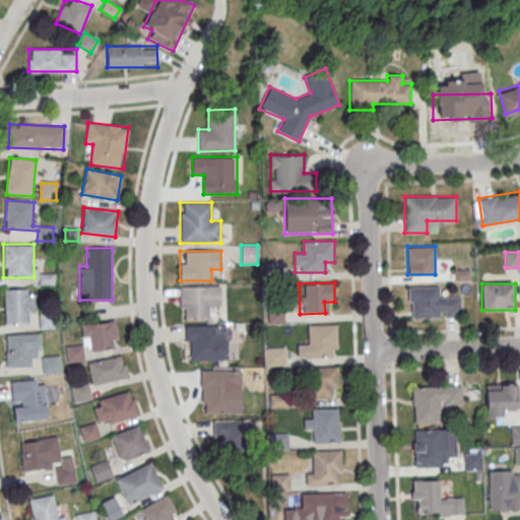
[(180,285),(180,319),(209,319),(209,306),(223,306),(223,285),(180,285)]
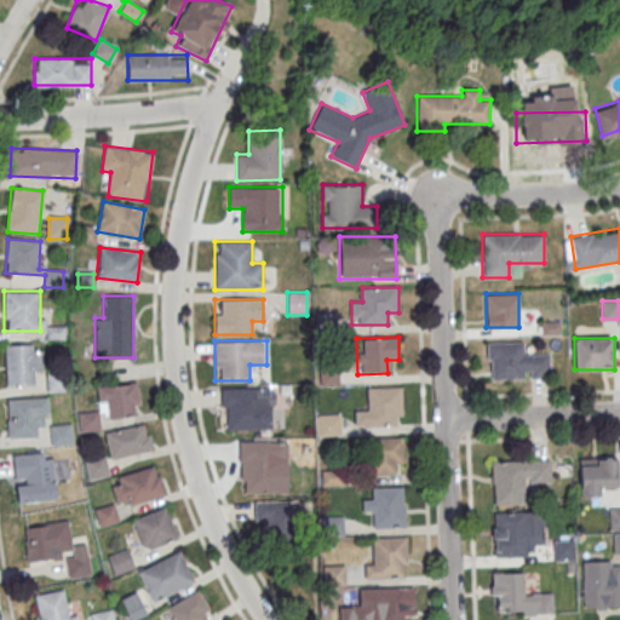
[(487,378),(550,377),(550,352),(523,354),(523,342),(487,342),(487,378)]
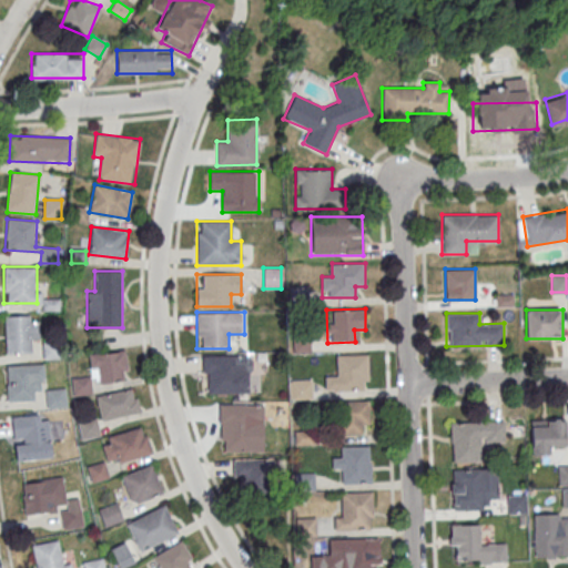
[(4,353),(33,353),(33,341),(37,341),(37,315),(4,315),(4,353)]
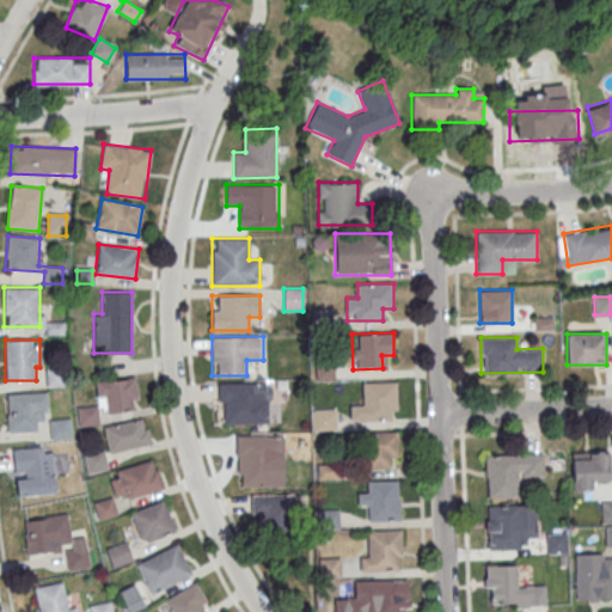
[(96,381),(98,405),(77,408),(78,426),(98,423),(97,412),(138,409),(135,378),(96,381)]
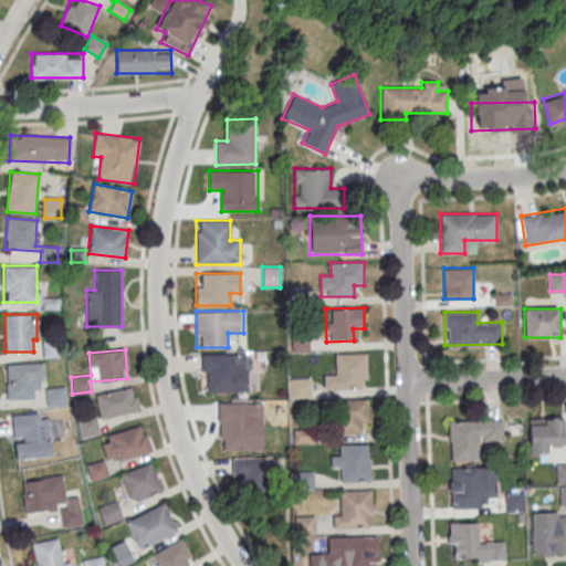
[(368,388),(368,353),(335,353),(335,377),(324,377),(324,388),(368,388)]
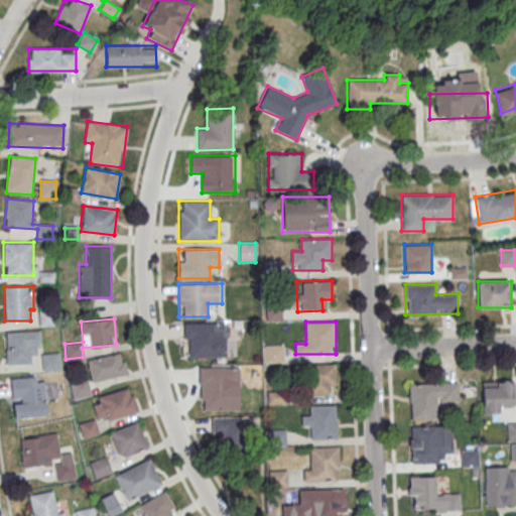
[(184,357),(218,357),(218,340),(229,340),(229,324),(184,324),(184,357)]
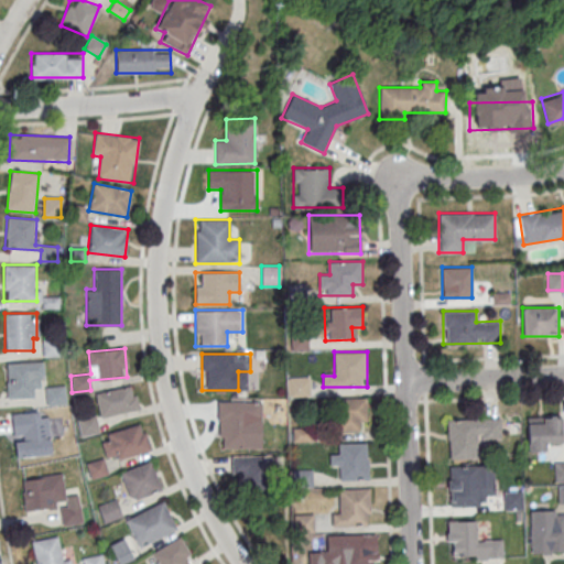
[(7,361),(7,398),(34,398),(34,386),(43,386),(43,361),(7,361)]
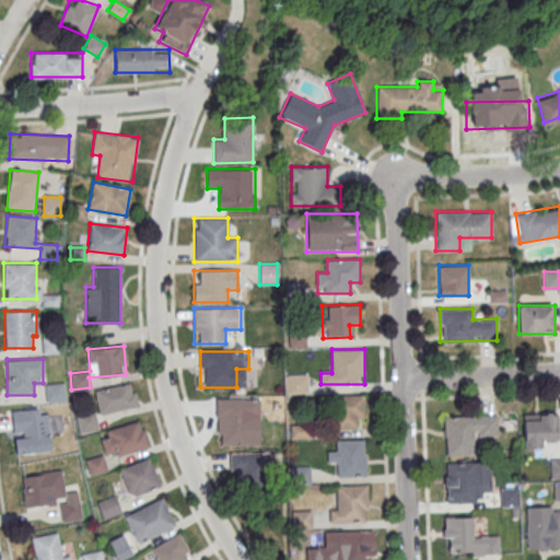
[(308,374),(287,374),(287,393),(308,393),(308,374)]
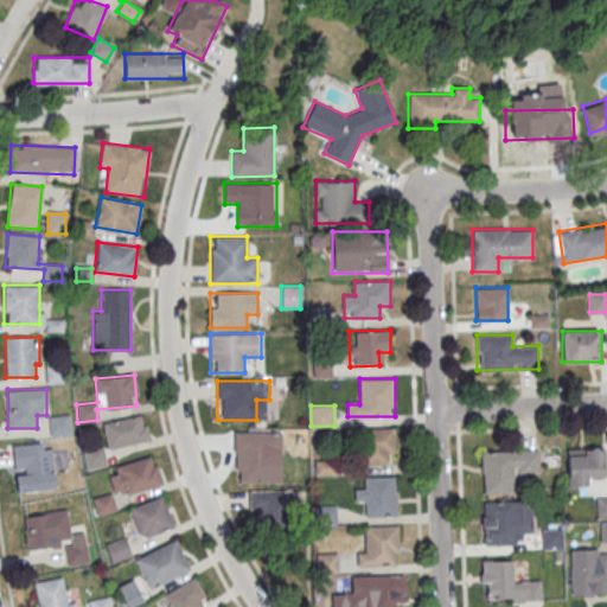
[(49,435),(71,435),(71,415),(49,415),(49,435)]
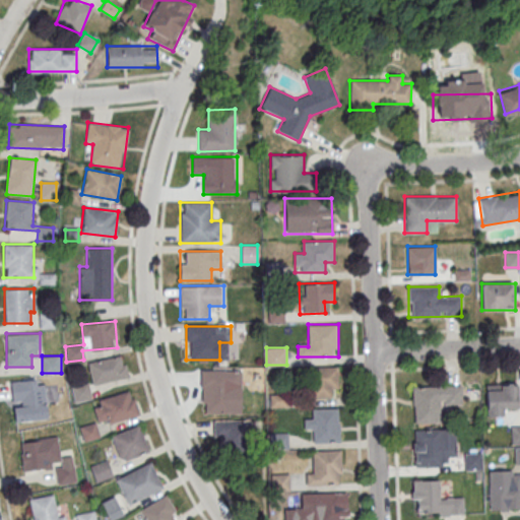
[(88,361),(91,383),(127,379),(124,356),(88,361)]
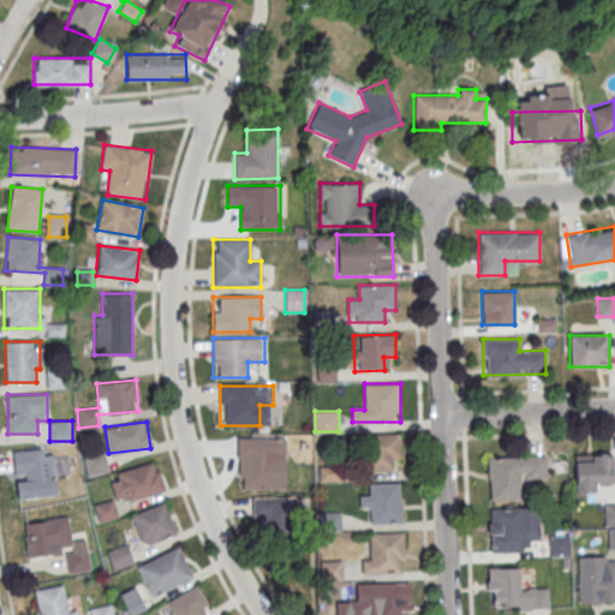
[(366,470),(399,470),(399,434),(366,434),(366,470)]
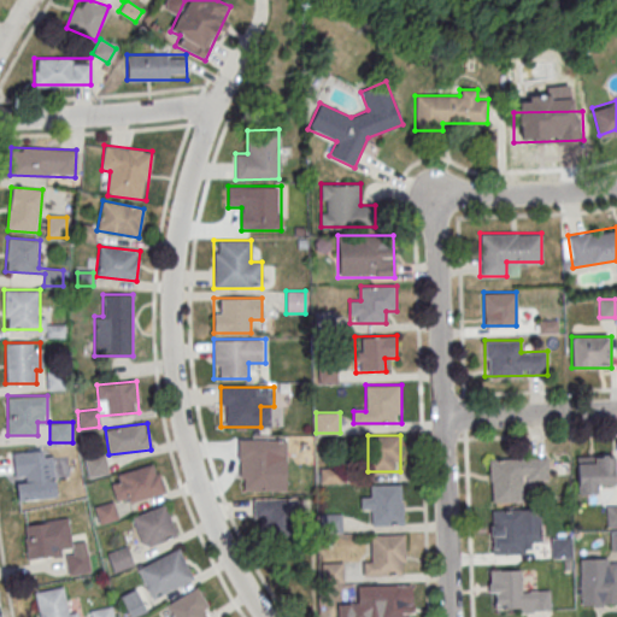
[(274,491),(274,459),(287,459),(287,439),(238,439),(238,491),(274,491)]
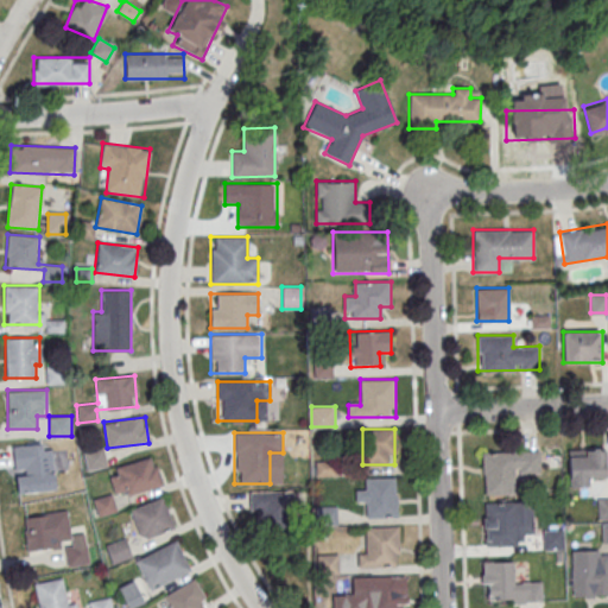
[(12,445),(17,493),(55,489),(50,443),(12,445)]
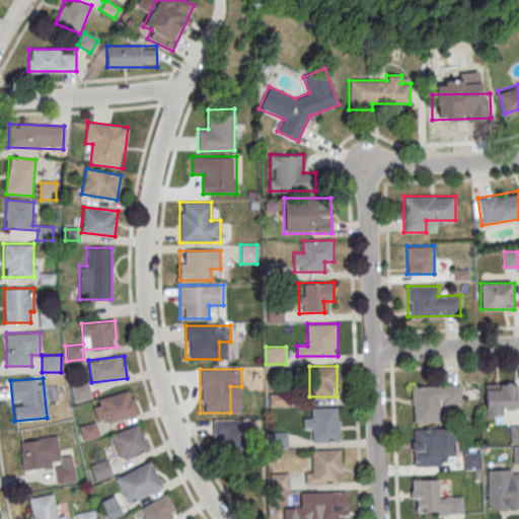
[(70,385),(74,401),(90,397),(86,381),(70,385)]
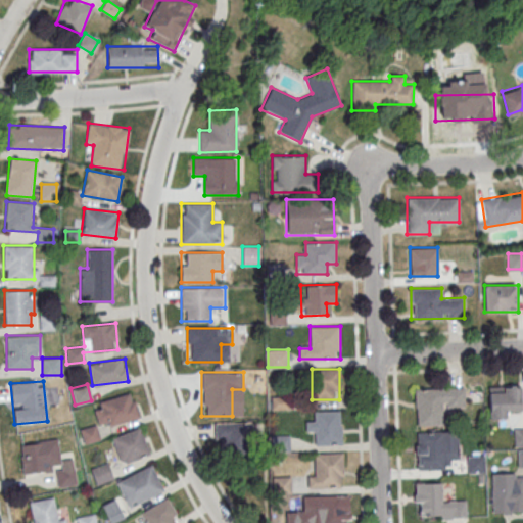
[(415,388),(415,426),(443,425),(443,407),(465,407),(465,387),(415,388)]
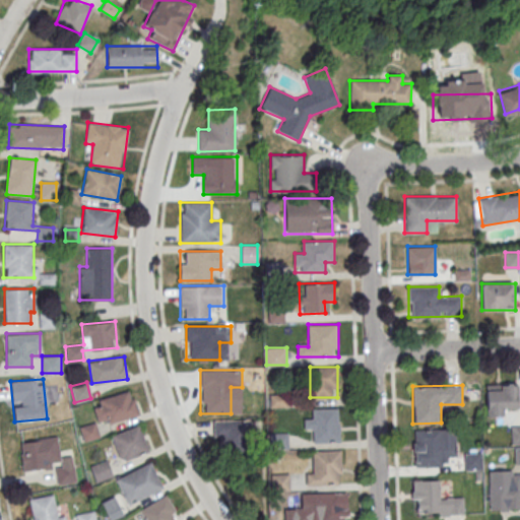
[(518,415),(518,385),(485,385),(485,415),(518,415)]
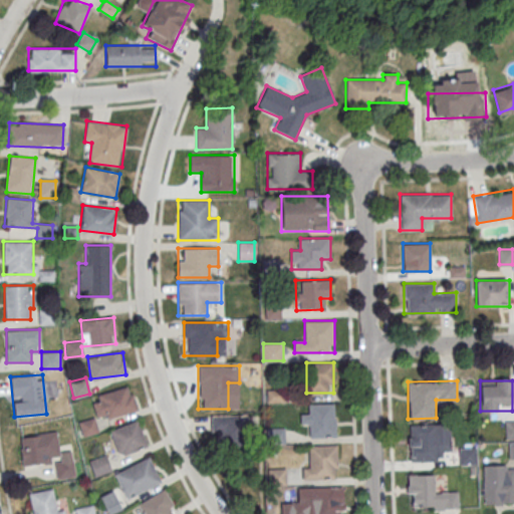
[(137,410),(131,386),(90,397),(97,421),(137,410)]
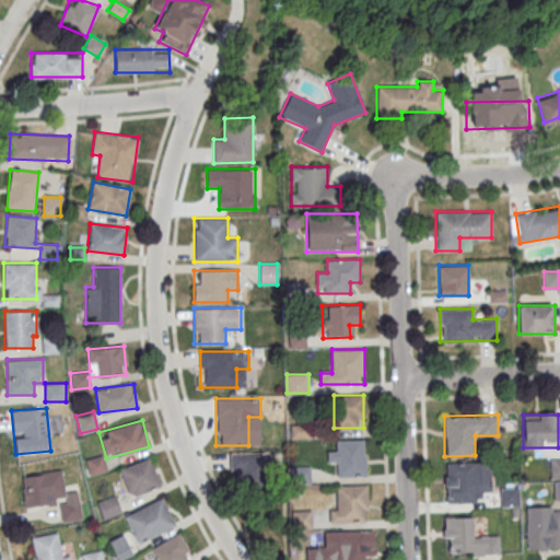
[(365,476),(365,440),(336,440),(336,451),(327,452),(327,464),(338,464),(338,476),(365,476)]
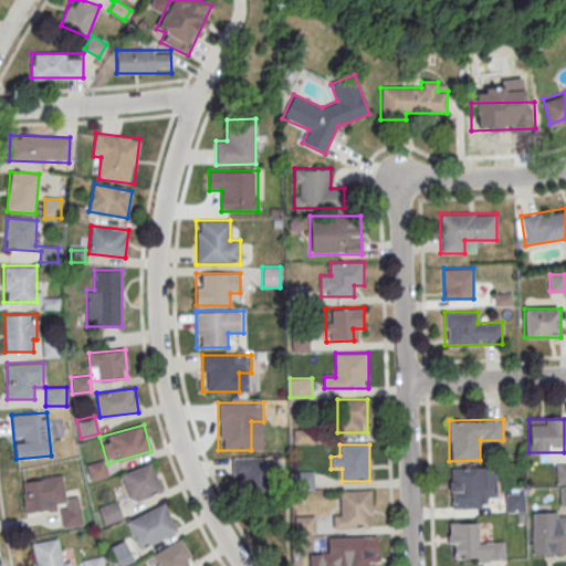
[(268,484),(268,458),(232,458),(232,484),(268,484)]
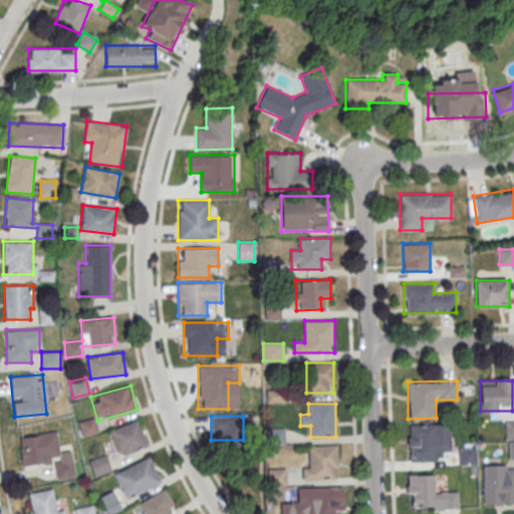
[(97,432),(93,418),(78,422),(82,436),(97,432)]
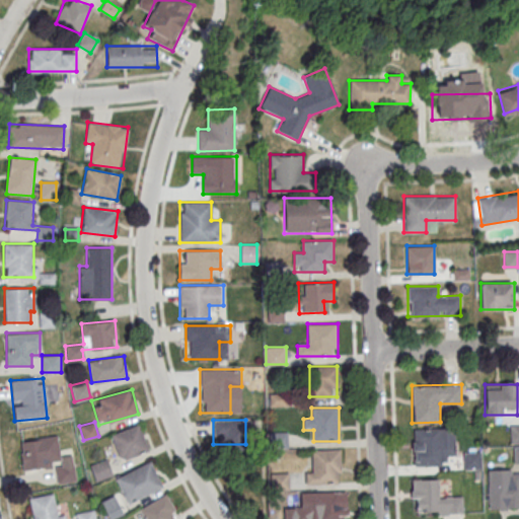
[(148,450),(140,424),(110,434),(119,460),(148,450)]
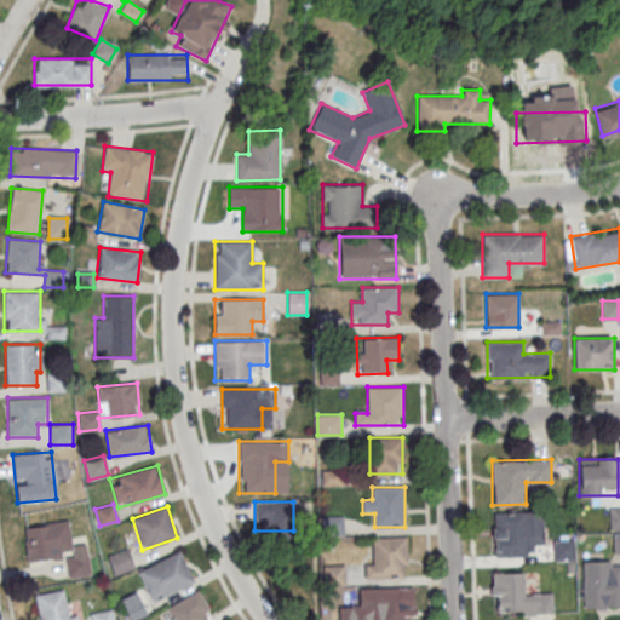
[(494,557),(533,557),(532,545),(545,545),(544,521),(528,521),(528,511),(501,512),(501,527),(493,527),(494,557)]
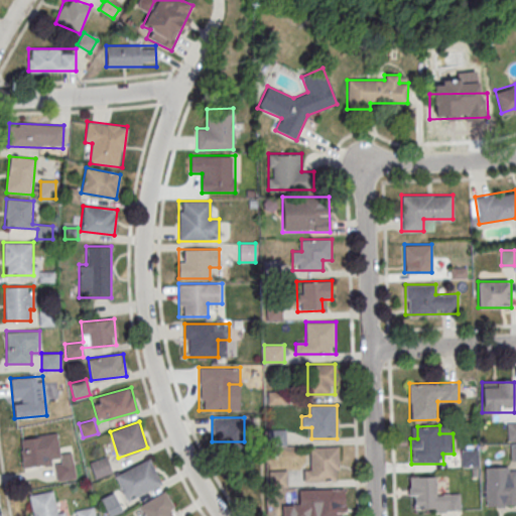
[(269,445),(286,445),(286,430),(269,430),(269,445)]
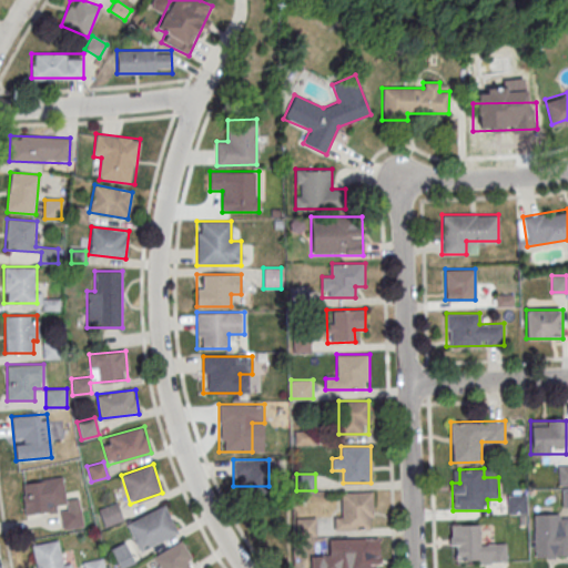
[(335,529),(373,529),(373,492),(340,492),(340,515),(335,515),(335,529)]
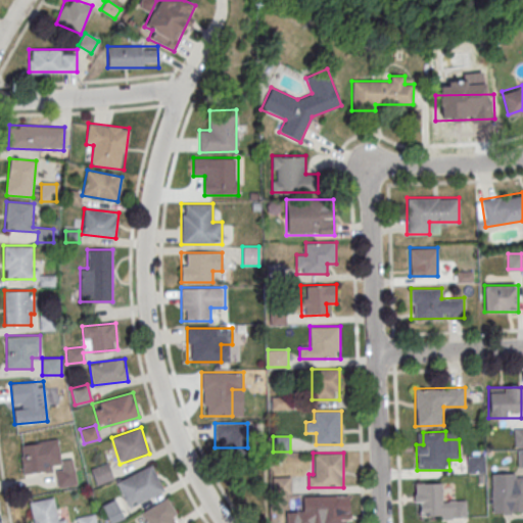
[(111,478),(105,465),(91,471),(97,484),(111,478)]
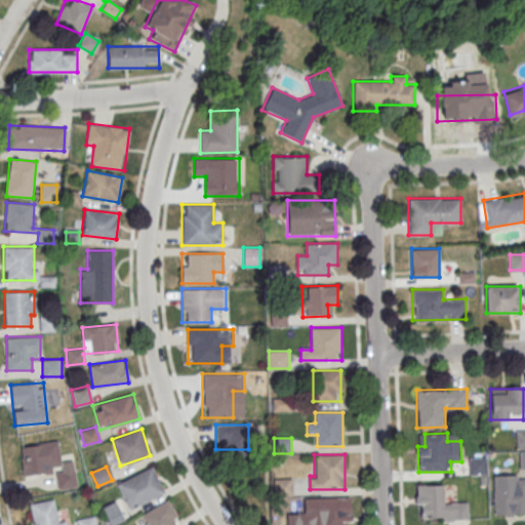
[(116,483),(128,509),(164,491),(152,467),(116,483)]
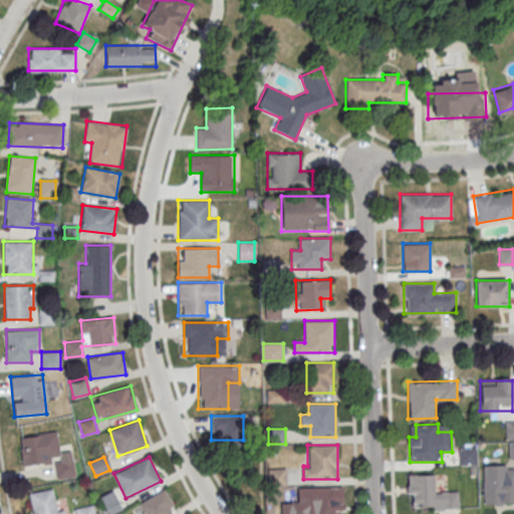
[(268,482),(286,482),(286,469),(268,469),(268,482)]
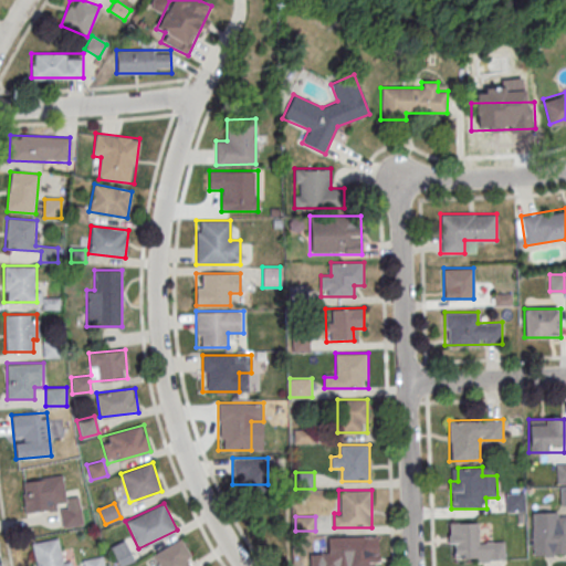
[(479,523),(453,523),(453,559),(504,559),(504,541),(479,541),(479,523)]
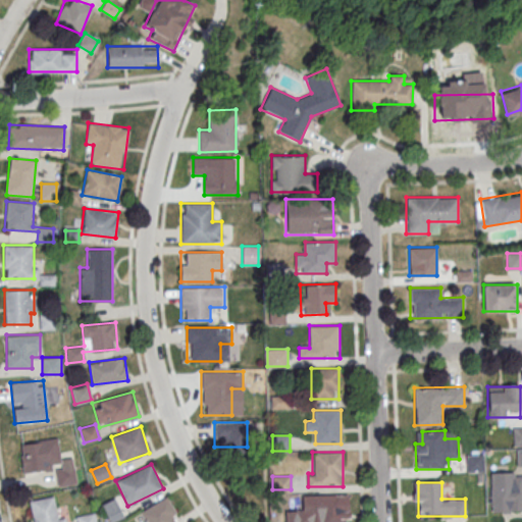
[(521,485),(492,485),(492,511),(521,511),(521,485)]
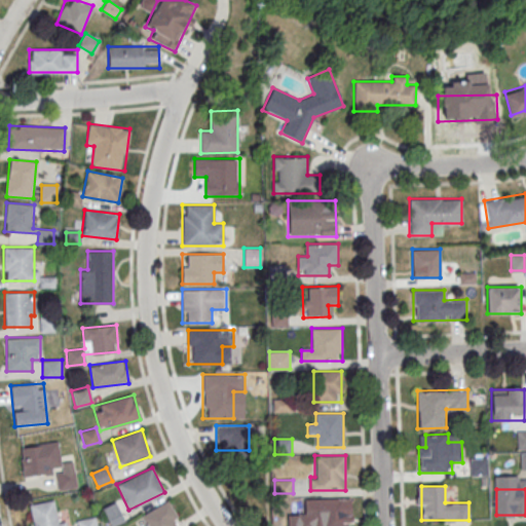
[(347,525),(347,498),(320,498),(320,513),(296,513),(296,525),(347,525)]
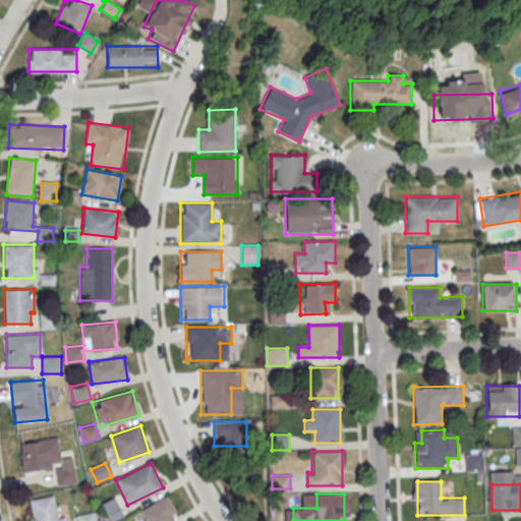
[(30,499),(33,520),(64,520),(64,514),(57,515),(53,495),(30,499)]
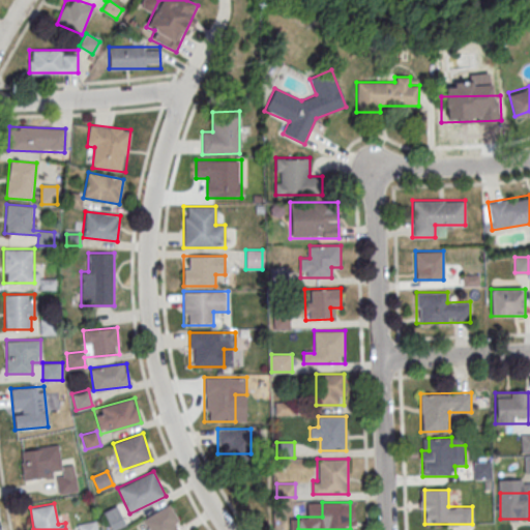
[(181,529),(169,505),(142,518),(148,529),(181,529)]
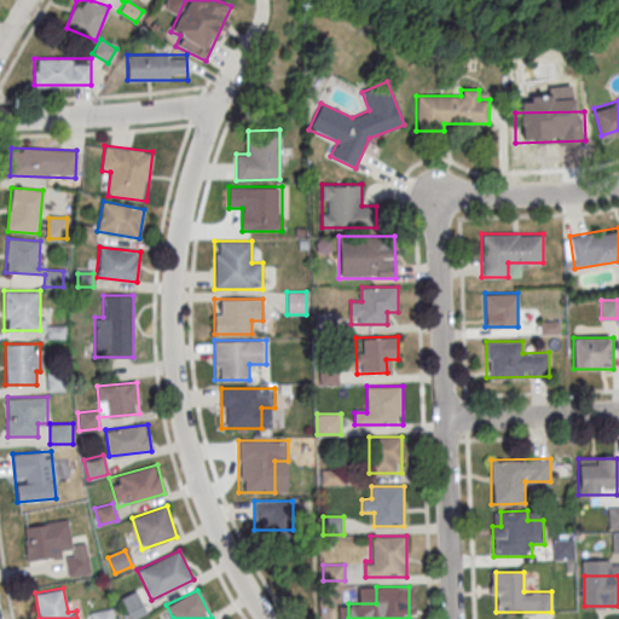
[(90,612),(91,618),(113,618),(111,608),(90,612)]
